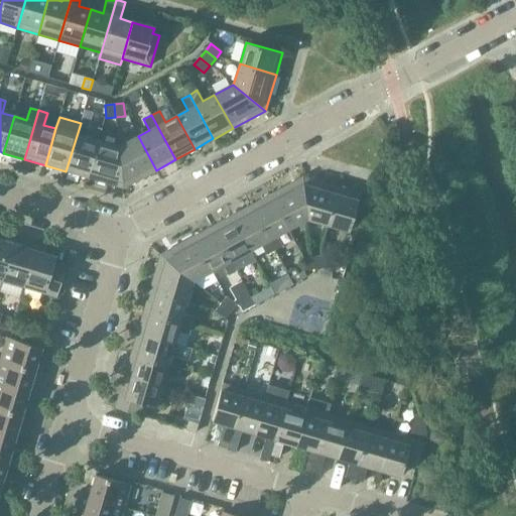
[(66,171),(87,177),(98,141),(86,137),(89,125),(81,123),(66,171)]
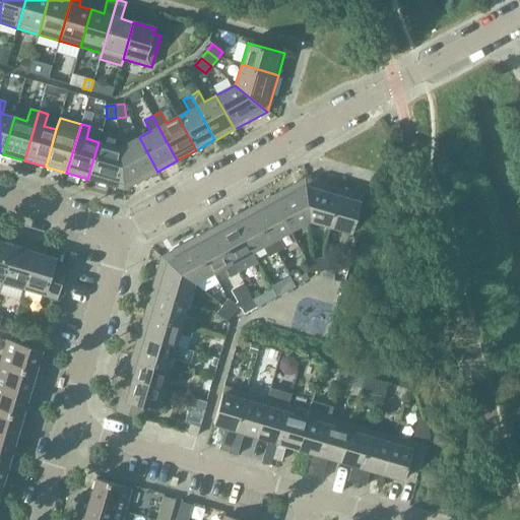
[(120,148),(124,190),(157,172),(139,137),(120,148)]
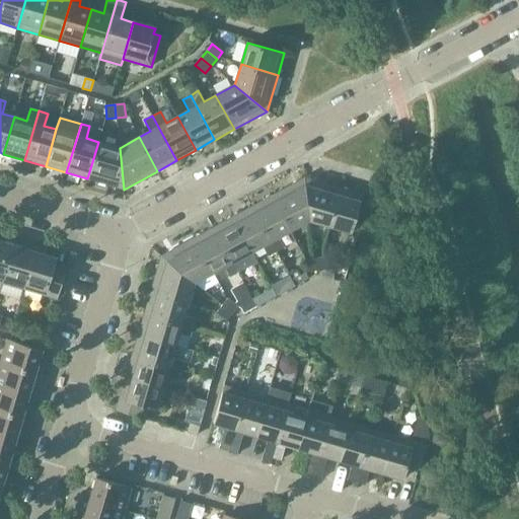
[(87,178),(124,190),(120,148),(98,142),(87,178)]
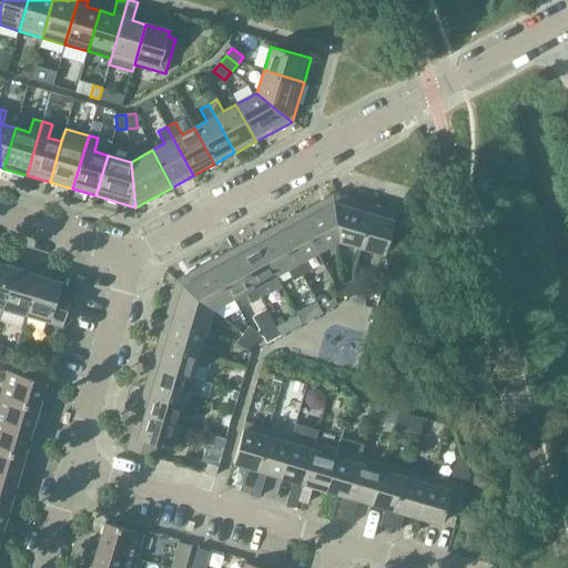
[(296,215),(316,252),(337,241),(333,195),(296,215)]
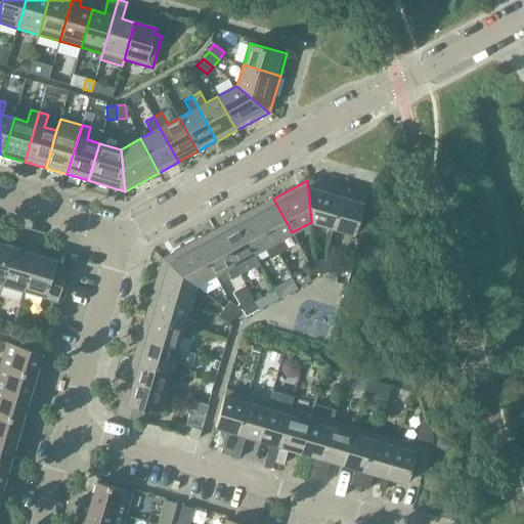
[(307,180),(311,222),(333,228),(344,190),(307,180)]
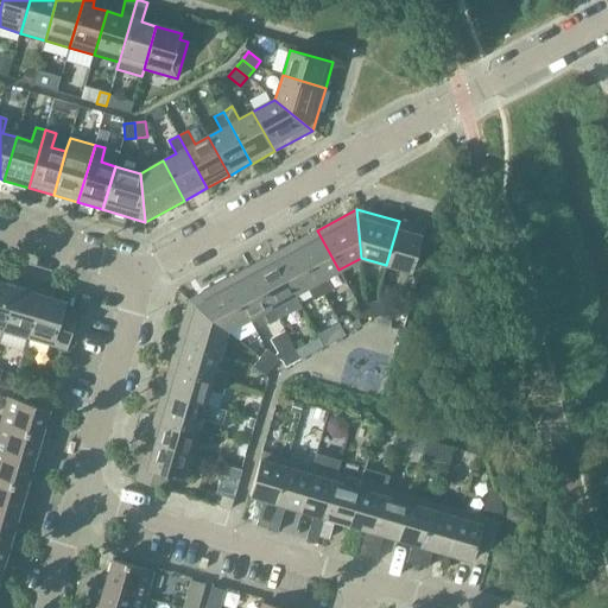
[(399,221),(386,265),(412,272),(424,228),(399,221)]
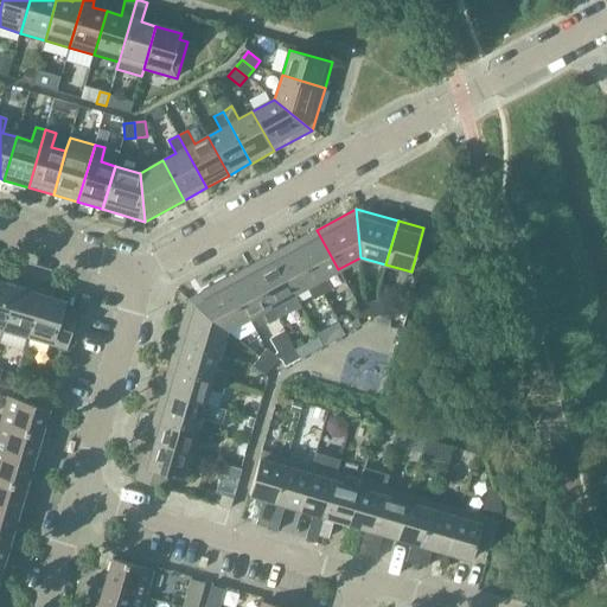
[(294,242),(323,294),(332,289),(325,276),(338,269),(317,230),(294,242)]
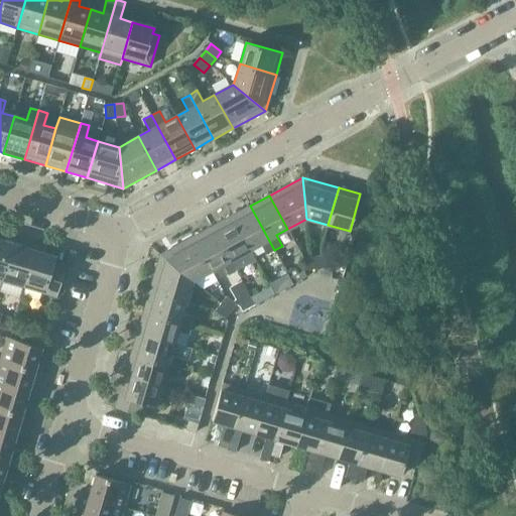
[(231,216),(249,250),(261,244),(266,255),(274,250),(250,206),(231,216)]
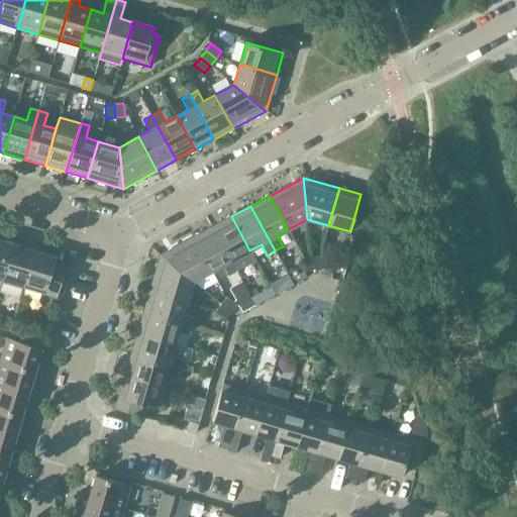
[(212,227),(236,272),(244,268),(238,256),(249,250),(231,216),(212,227)]
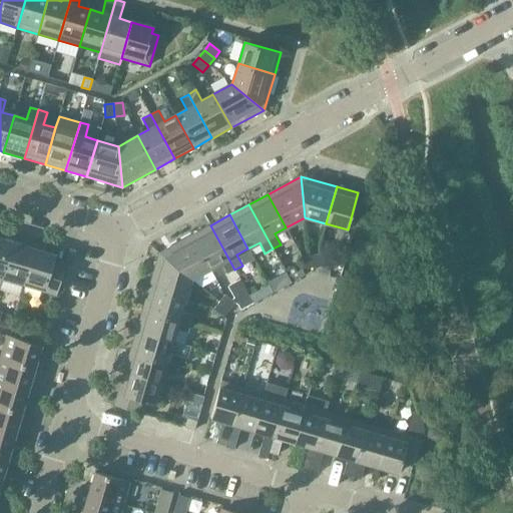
[(210,225),(191,235),(210,269),(221,263),(226,274),(234,270),(210,225)]
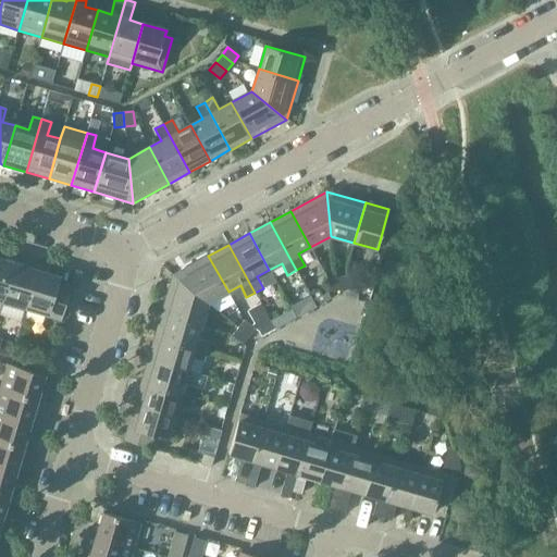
[(3,255),(0,254),(0,302),(2,304),(14,263),(2,260),(3,255)]
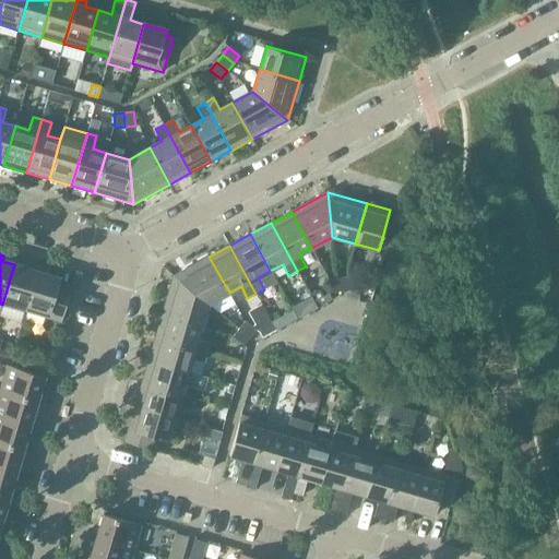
[(174,276),(209,305),(229,293),(209,257),(174,276)]
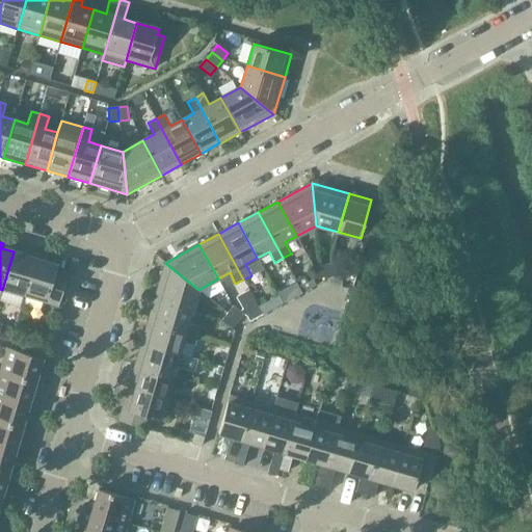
[(2,290),(24,296),(36,254),(27,250),(25,255),(14,251),(2,290)]
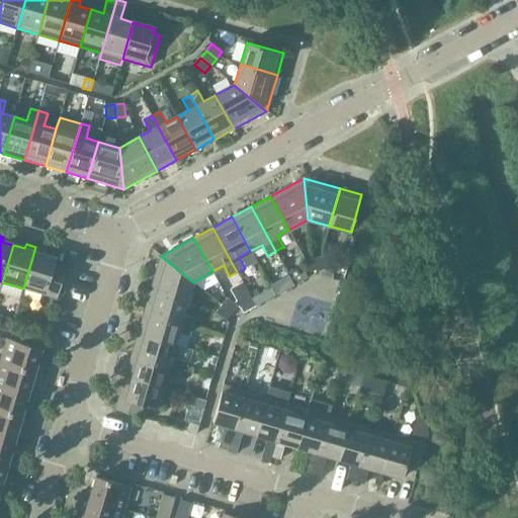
[(35,247),(23,288),(57,298),(65,271),(53,268),(56,258),(45,254),(47,250),(35,247)]
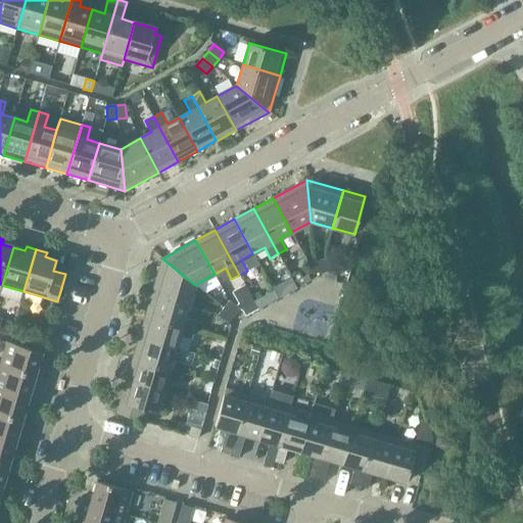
[(151,294),(189,305),(195,285),(162,258),(151,294)]
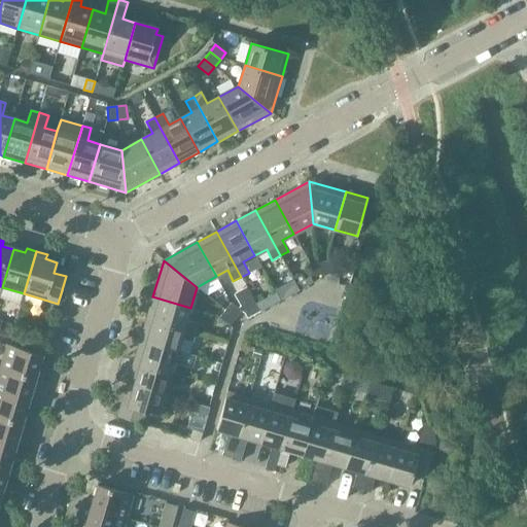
[(326,261),(328,275),(338,274),(336,260),(326,261)]
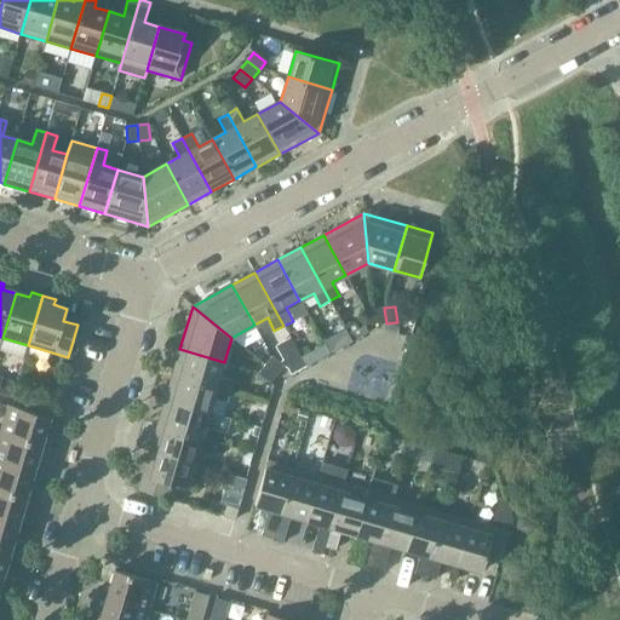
[(384,308),(373,309),(375,325),(386,323),(384,308)]
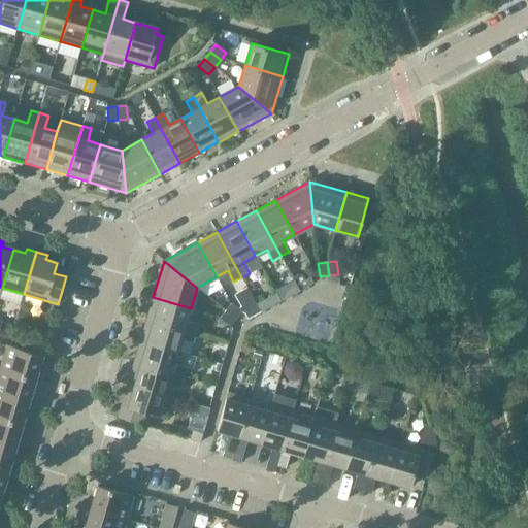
[(320,276),(318,263),(309,264),(310,277),(320,276)]
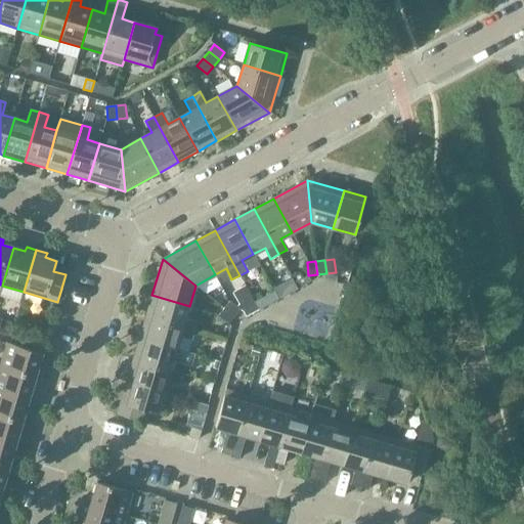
[(274,292),(255,302),(259,310),(278,300),(274,292)]
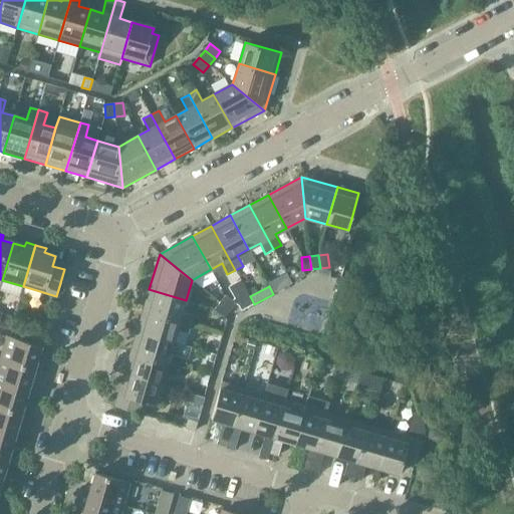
[(143,311),(192,324),(194,316),(182,312),(186,300),(149,289),(143,311)]
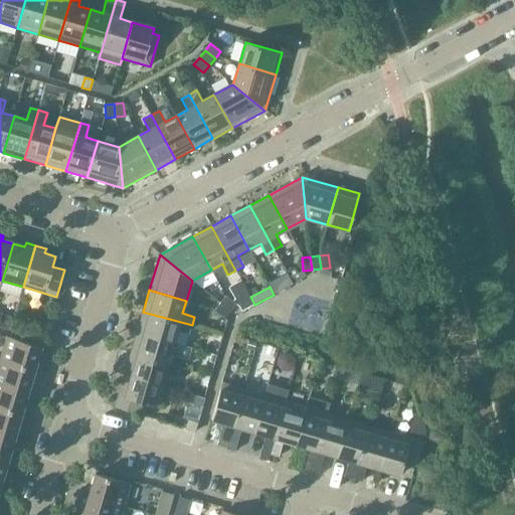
[(220,303),(230,311),(236,304),(226,296),(220,303)]
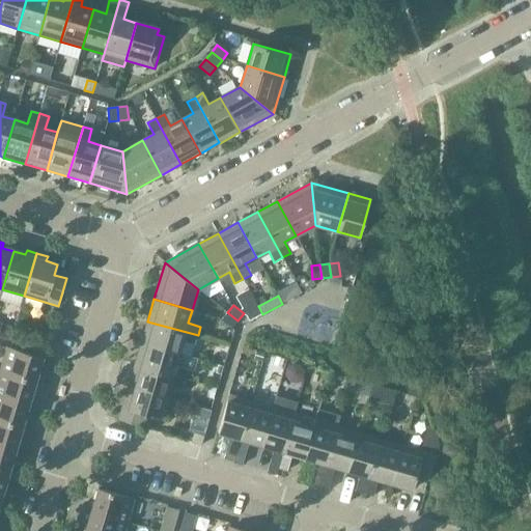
[(238,320),(227,312),(221,319),(231,329),(238,320)]
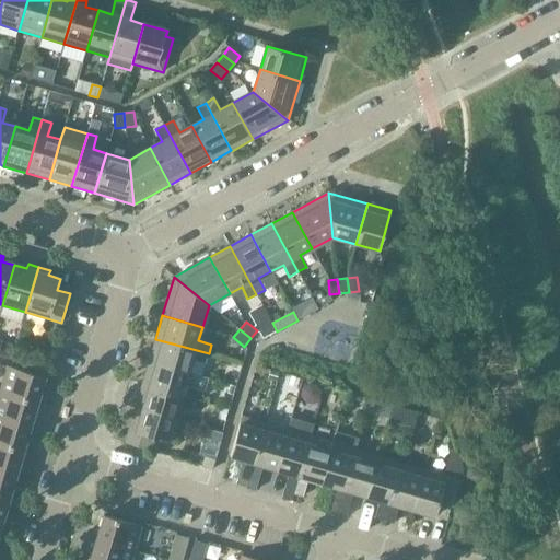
[(209,353),(155,339),(149,361),(189,373),(193,359),(206,363),(209,353)]
